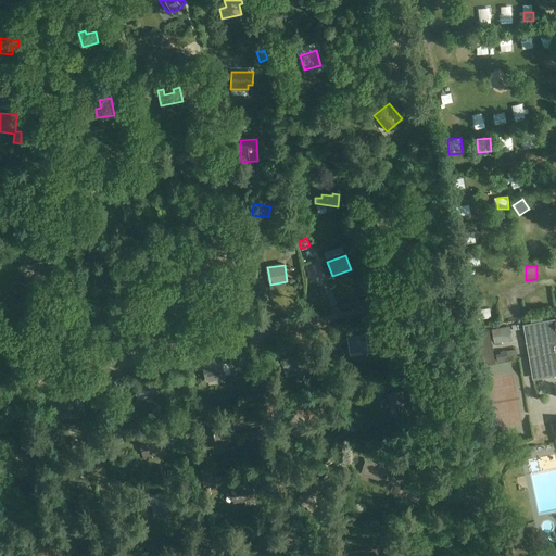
[(519,298),(512,300),(515,315),(522,314),(519,298)]
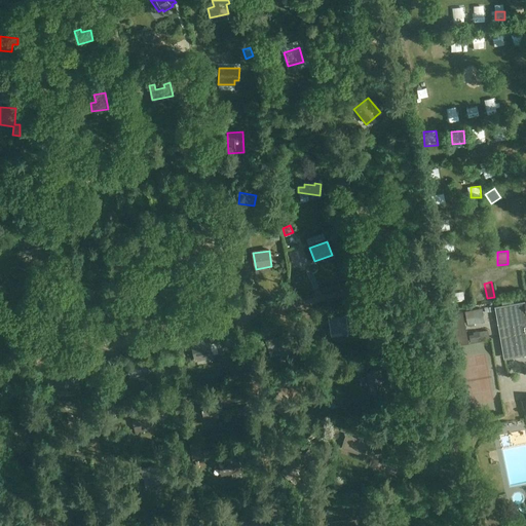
[(199,284),(158,294),(165,324),(207,313),(199,284)]
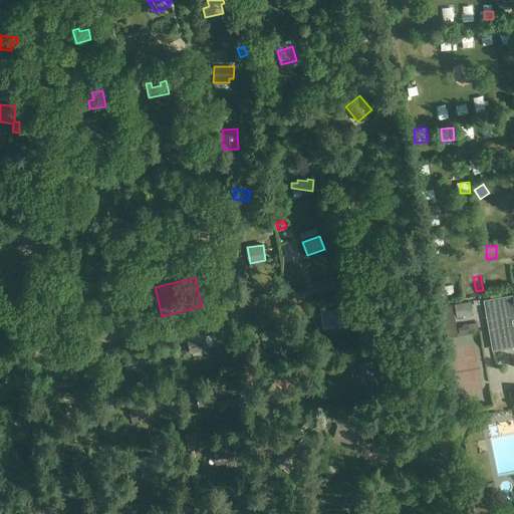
[(513,294),(486,300),(494,349),(513,345),(513,294)]
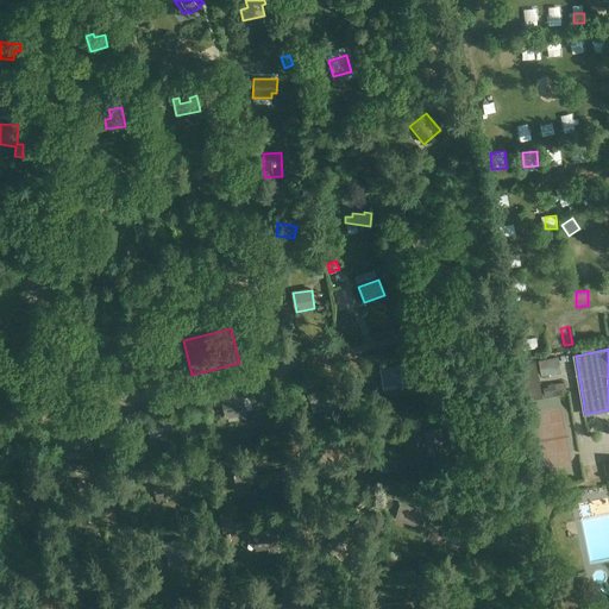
[(558,357),(539,360),(541,376),(562,372),(558,357)]
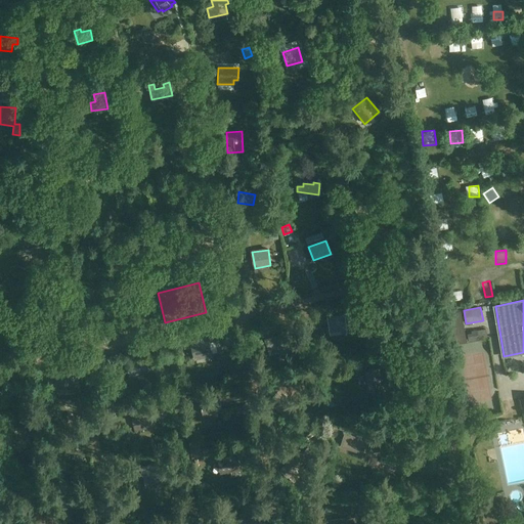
[(16,314),(2,317),(4,328),(18,324),(16,314)]
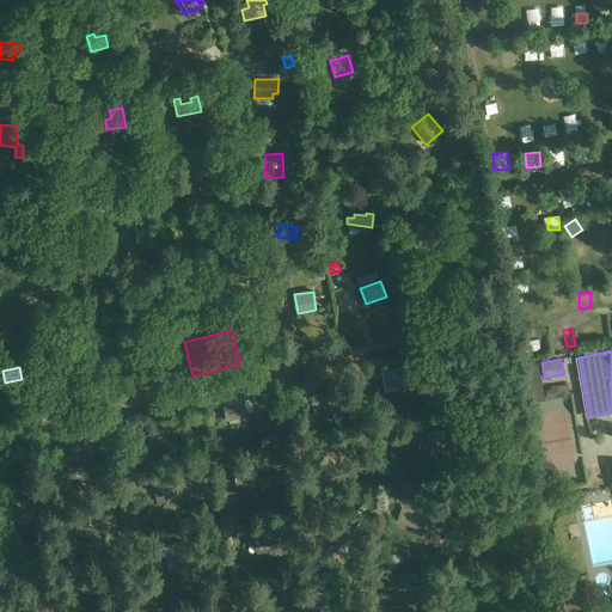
[(398,386),(396,374),(384,375),(385,389),(398,386)]
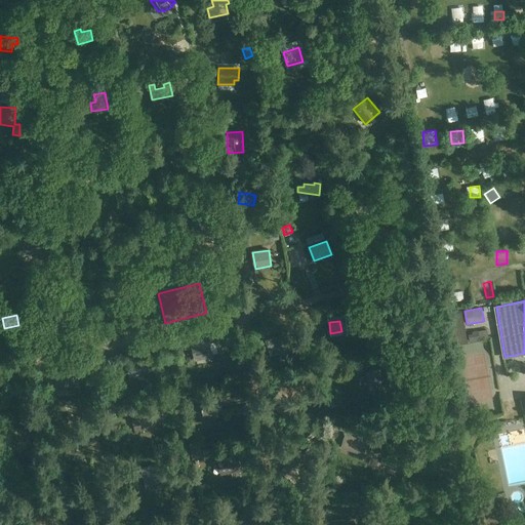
[(201,329),(202,339),(212,337),(211,328),(201,329)]
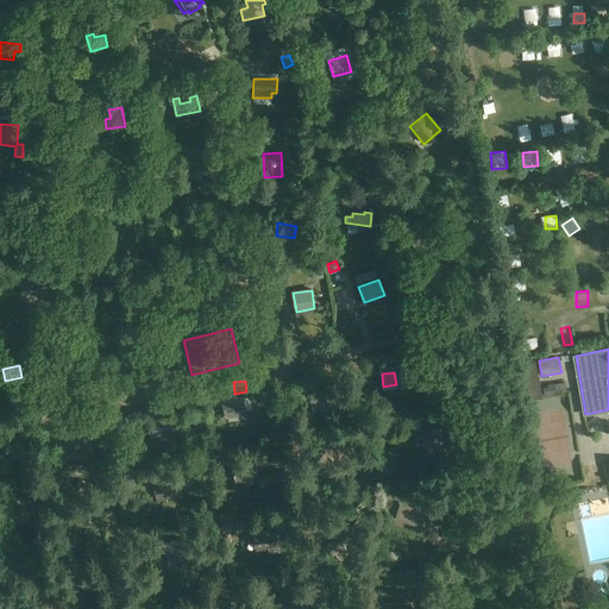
[(309,395),(314,412),(336,406),(331,388),(309,395)]
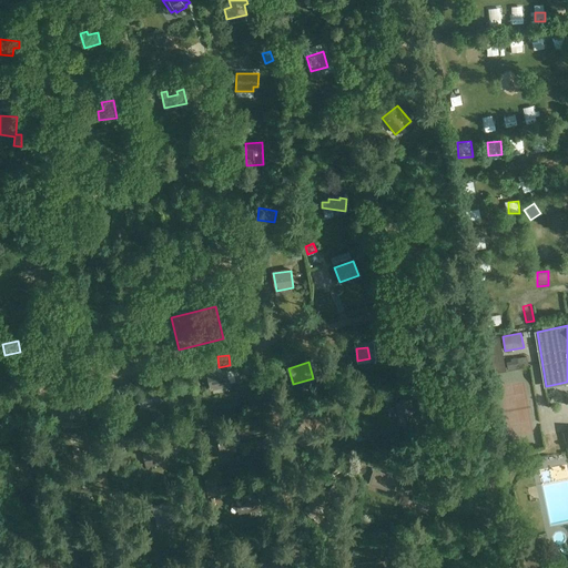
[(226,366),(208,371),(212,389),(230,385),(226,366)]
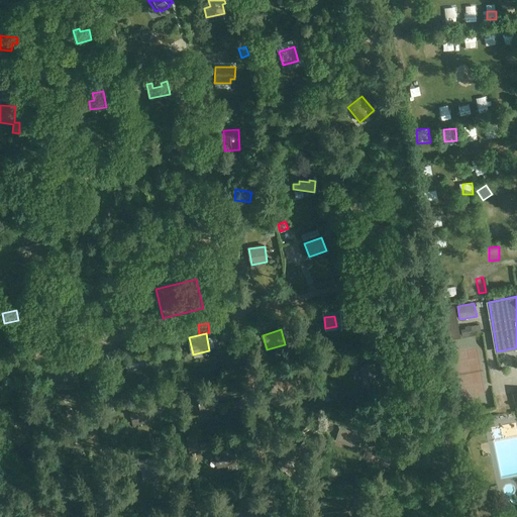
[(139,356),(125,359),(127,369),(140,366),(141,369),(147,367),(143,347),(137,349),(138,353),(139,356)]
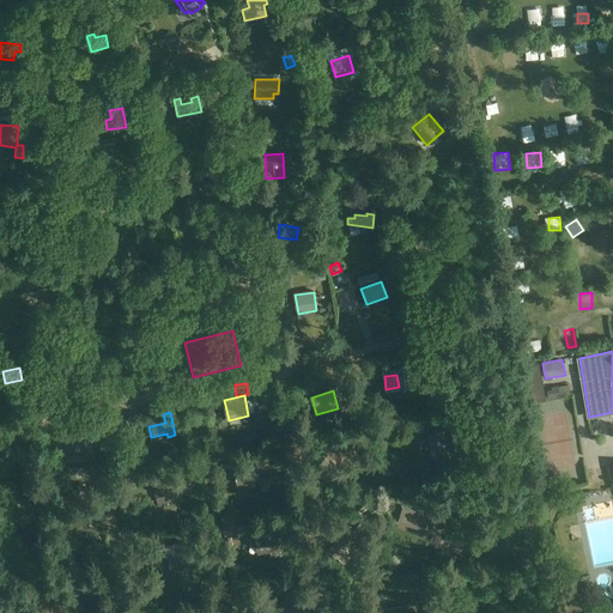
[(459,428),(472,425),(469,413),(456,416),(459,428)]
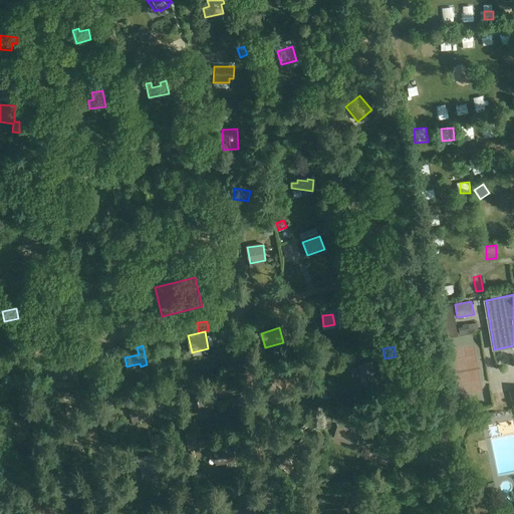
[(364,351),(356,353),(357,360),(365,358),(364,351)]
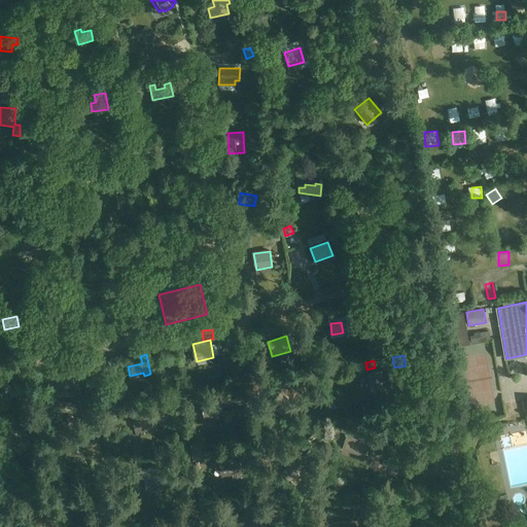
[(371,391),(384,388),(381,371),(367,373),(371,391)]
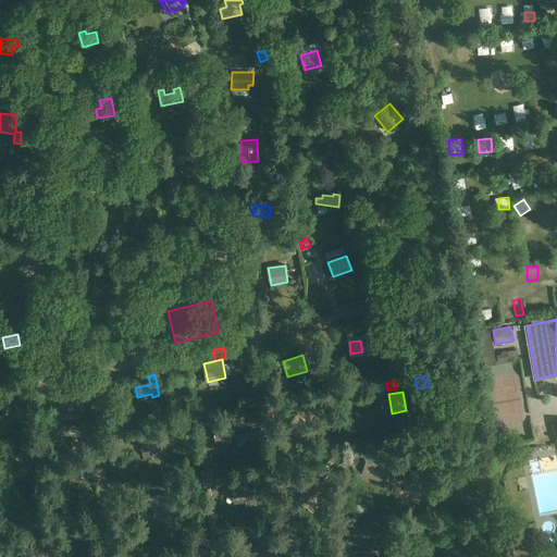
[(200,420),(215,418),(214,411),(199,415),(200,420)]
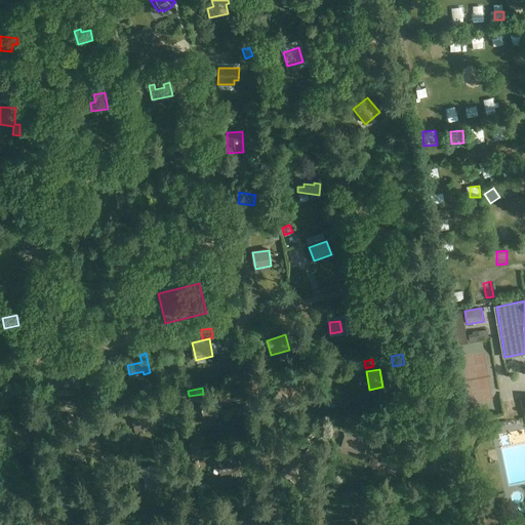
[(277,409),(286,416),(296,401),(292,399),(289,403),(284,399),(277,409)]
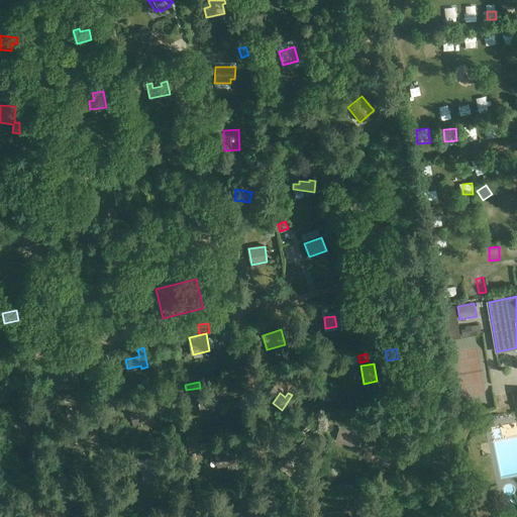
[(201,409),(214,406),(212,398),(206,399),(206,397),(199,398),(201,409)]
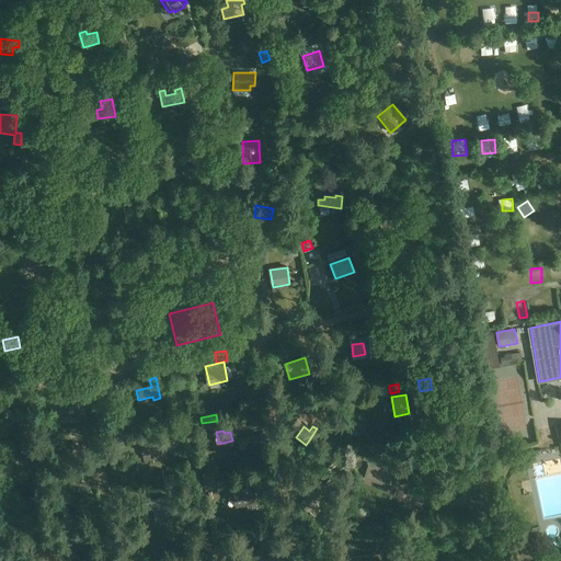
[(163,442),(142,448),(146,460),(167,454),(163,442)]
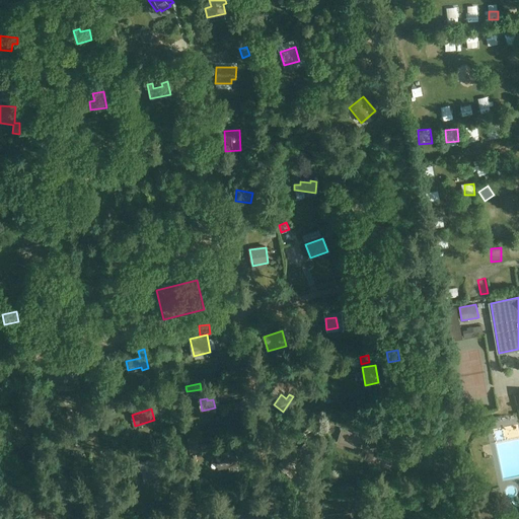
[(360,448),(364,436),(342,429),(338,441),(360,448)]
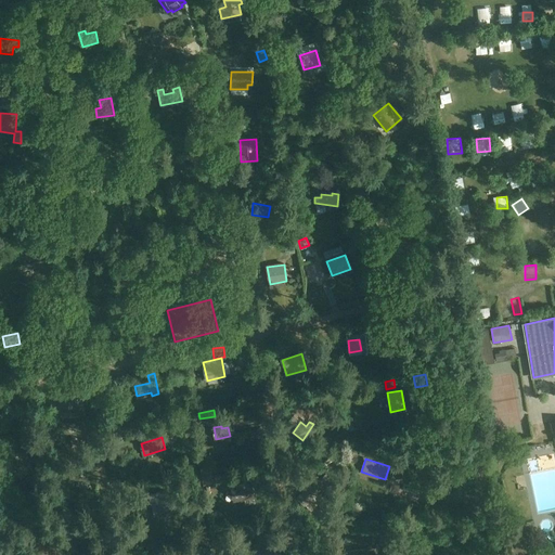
[(224,481),(223,481),(228,495),(241,491),(237,478),(228,481),(227,478),(223,479),(224,481)]
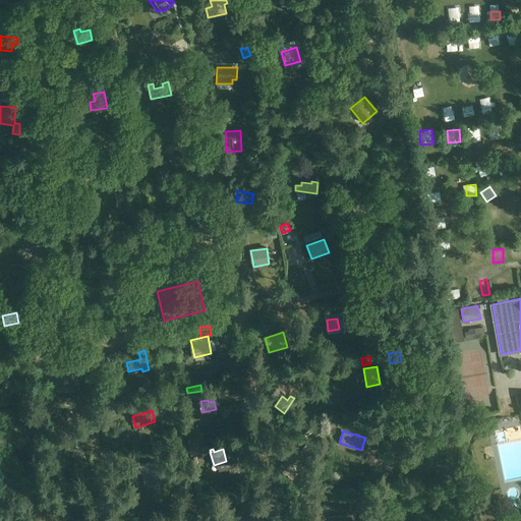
[(286,473),(302,458),(295,451),(279,467),(286,473)]
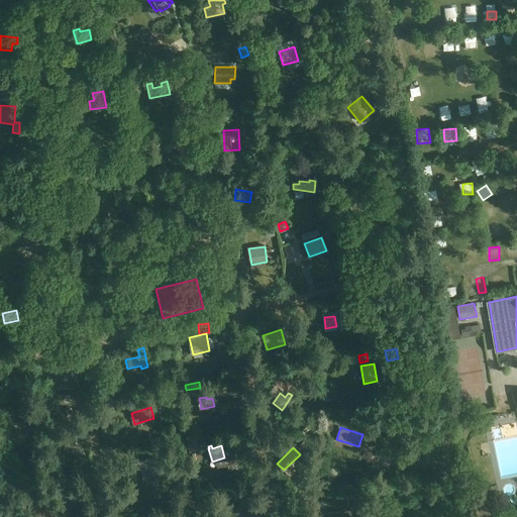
[(140,460),(145,479),(161,474),(157,456),(140,460)]
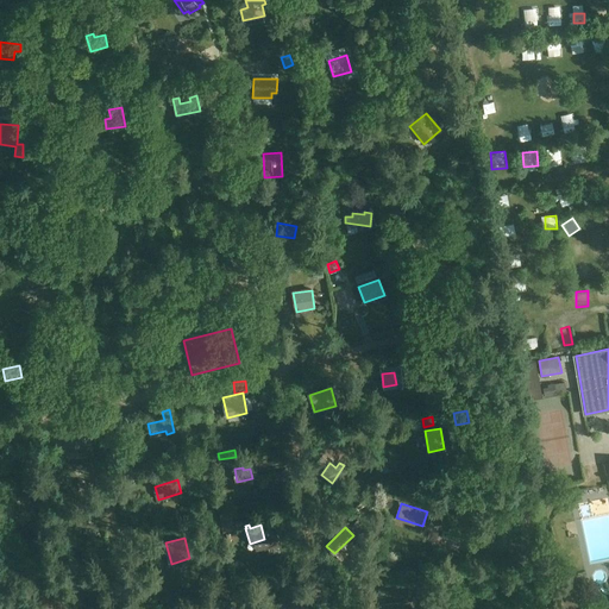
[(81,573),(66,576),(69,592),(83,590),(81,573)]
